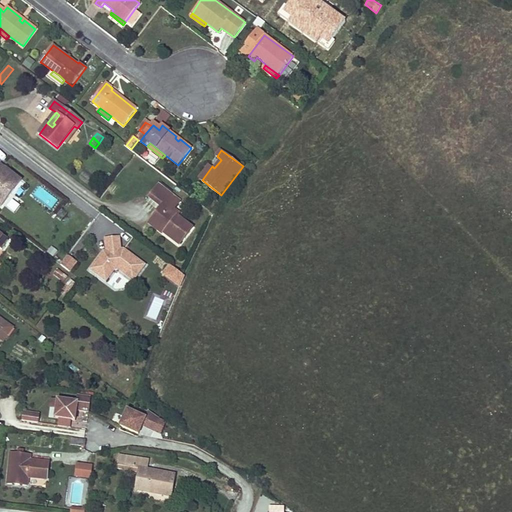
[(199,178),(202,180),(212,166),(210,164),(199,178)]
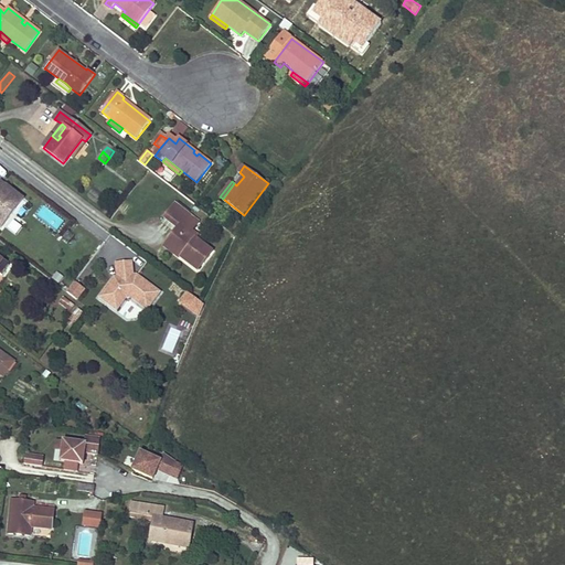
[(1,182),(0,183),(0,194),(0,227),(22,199),(1,182)]
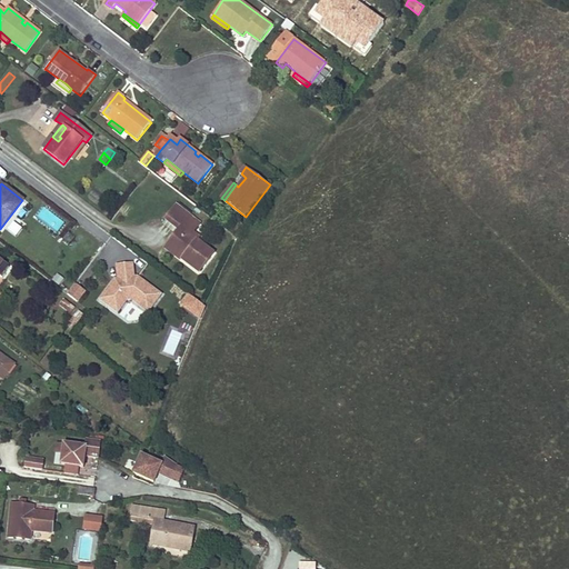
[(215,252),(198,240),(200,237),(193,232),(199,225),(189,218),(190,216),(177,205),(166,219),(179,229),(178,231),(179,232),(177,232),(170,241),(186,253),(182,259),(199,272),(215,252)]
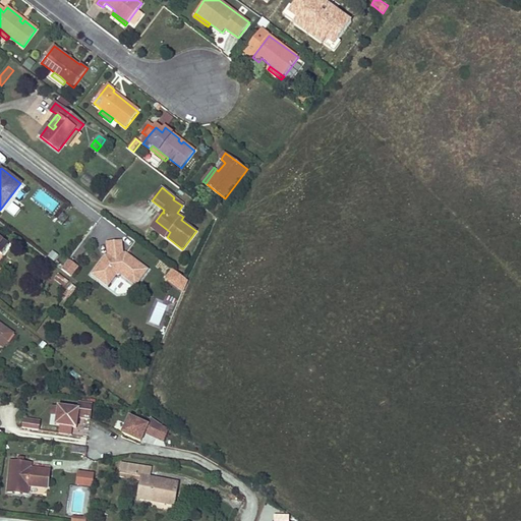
[(173,199),(182,206),(183,204),(174,197),(173,199)]
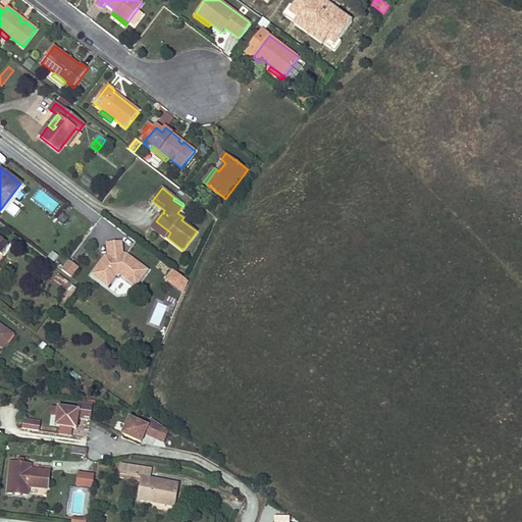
[(21,211),(13,204),(7,210),(15,217),(21,211)]
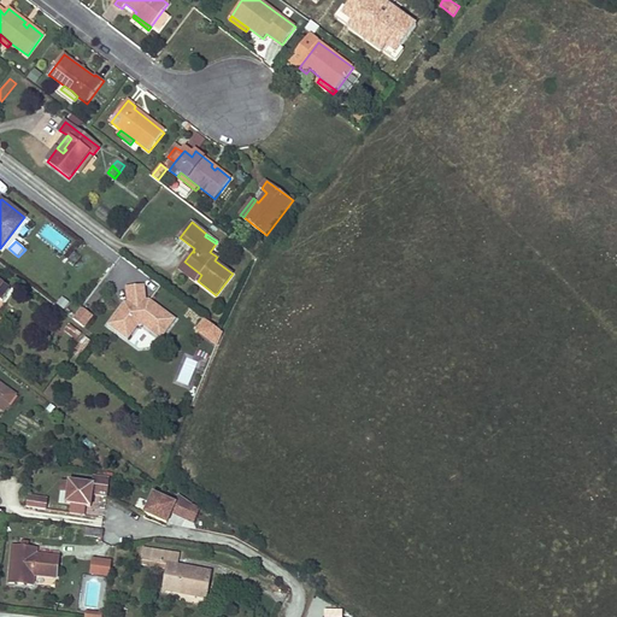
[(198,281),(201,275),(184,262),(180,268),(197,282),(198,281)]
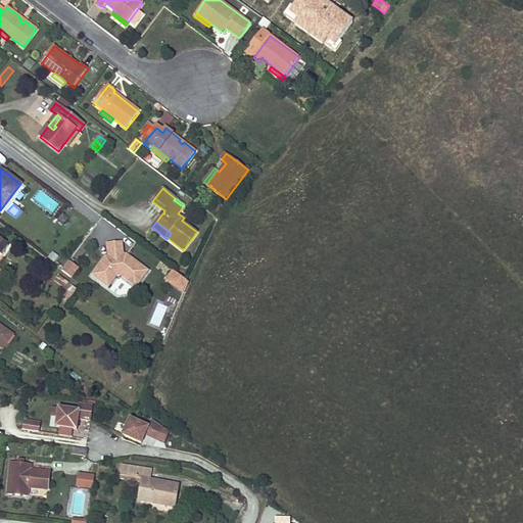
[(124,255),(122,242),(106,244),(108,256),(124,255)]
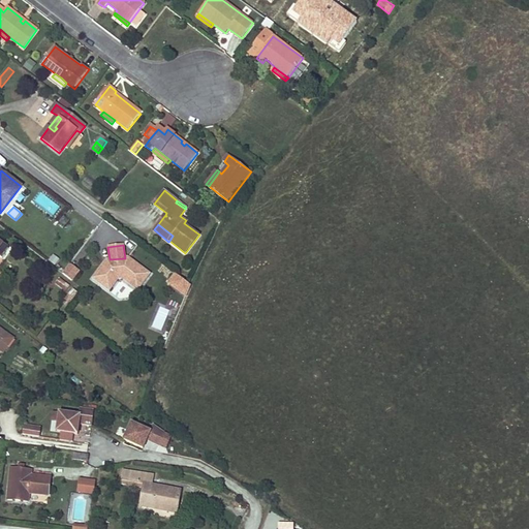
[(60,259),(54,254),(49,260),(55,266),(60,259)]
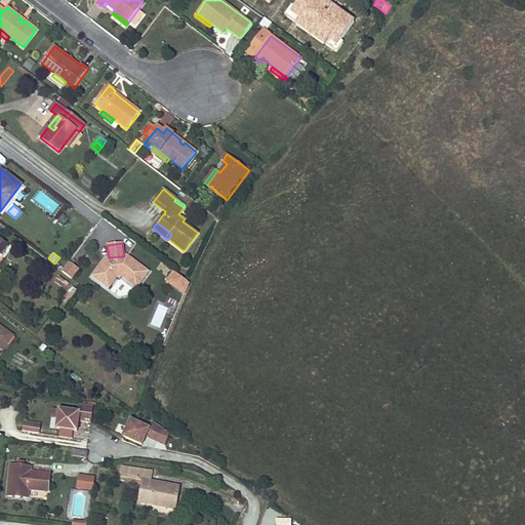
[(148,272),(127,255),(106,258),(107,260),(104,265),(102,265),(92,277),(108,289),(117,277),(121,276),(135,288),(148,272)]
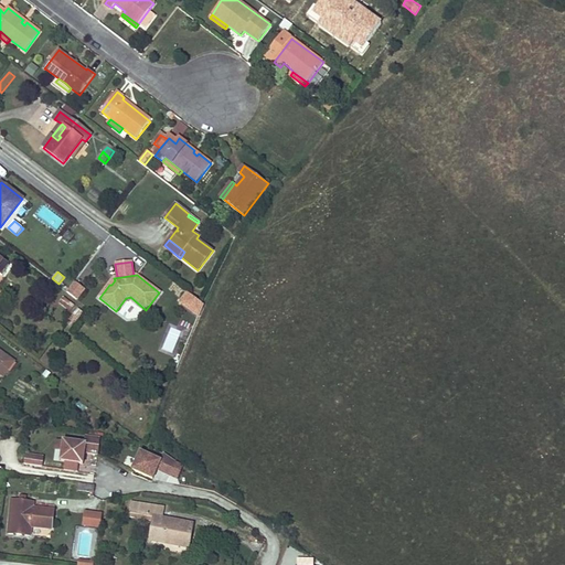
[(86,291),(74,283),(67,291),(80,300),(86,291)]
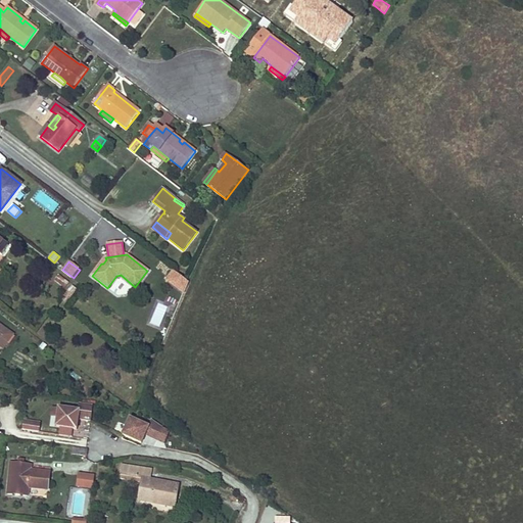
[(189,283),(173,271),(164,281),(183,294),(189,283)]
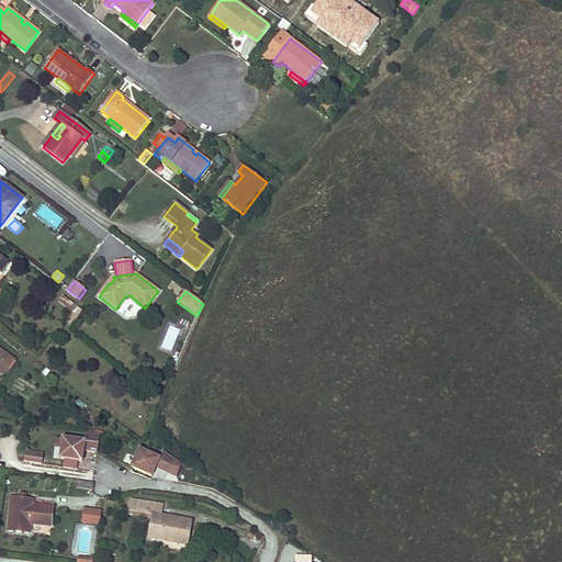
[(75,304),(64,294),(59,301),(70,310),(75,304)]
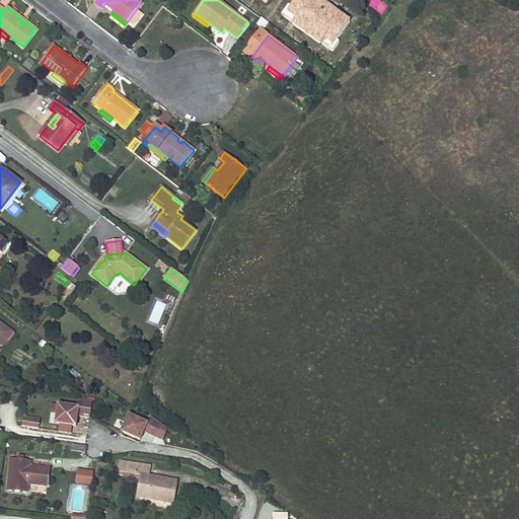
[(75,288),(70,285),(61,299),(65,303),(75,288)]
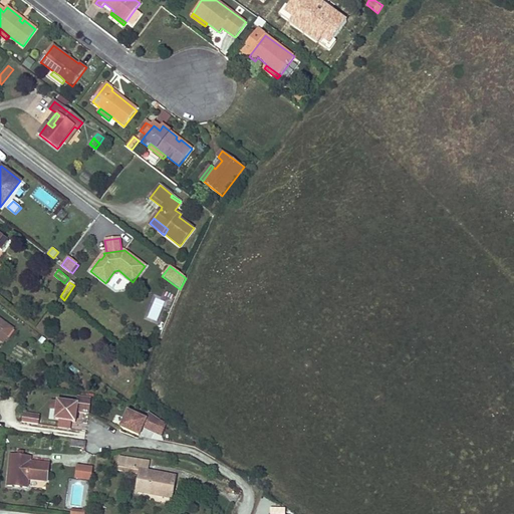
[(157,322),(165,301),(155,297),(147,318),(157,322)]
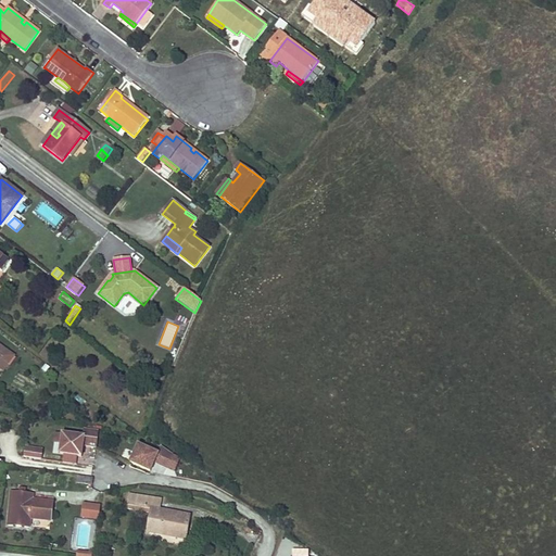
[(13,353),(5,348),(0,354),(0,357),(7,363),(13,353)]
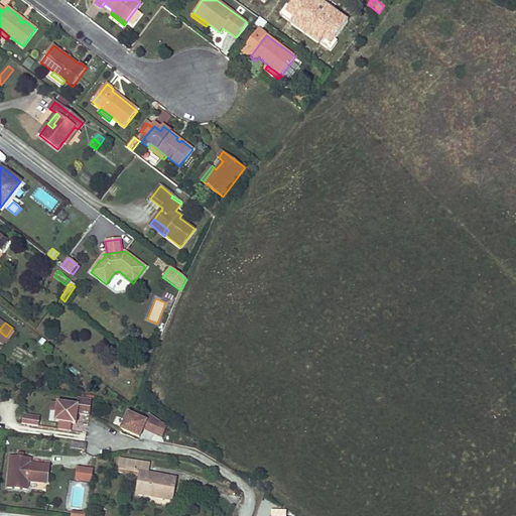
[(88,415),(91,400),(78,398),(77,405),(57,403),(56,410),(56,411),(54,421),(58,421),(71,423),(75,424),(77,413),(88,415)]
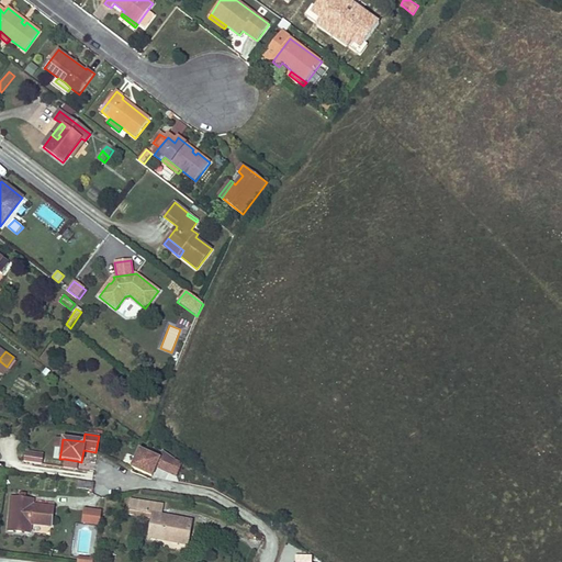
[(168,473),(173,459),(163,451),(158,459),(139,450),(131,468),(152,476),(156,468),(168,473)]
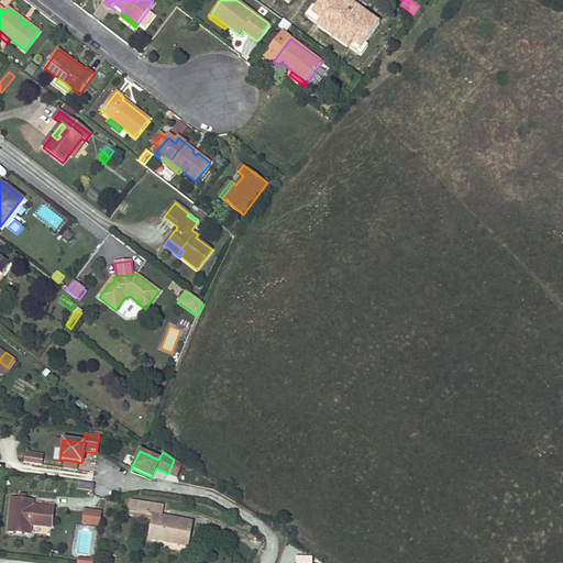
[(41,465),(42,455),(24,453),(23,463),(41,465)]
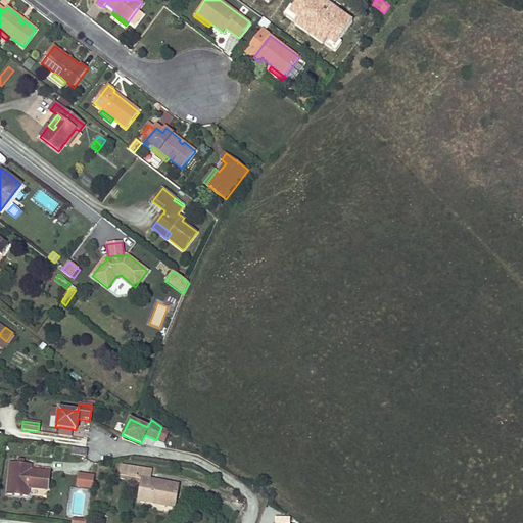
[(72,429),(59,427),(58,434),(70,436),(72,429)]
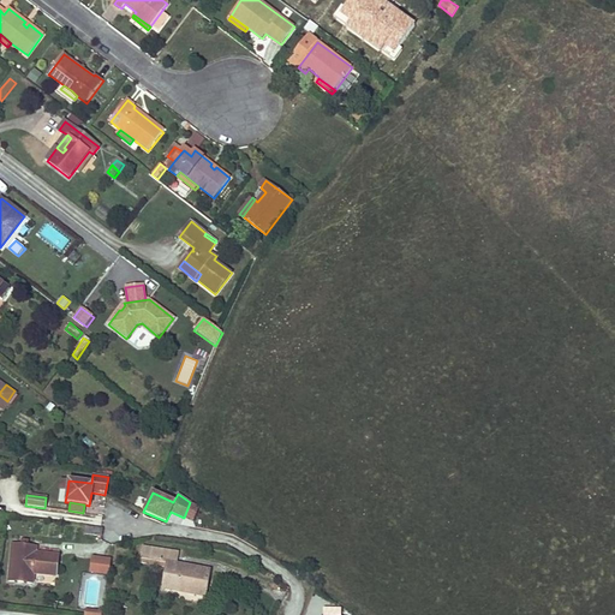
[(33,572),(55,574),(55,567),(57,560),(58,555),(35,553),(36,547),(12,543),(7,579),(31,583),(33,572)]
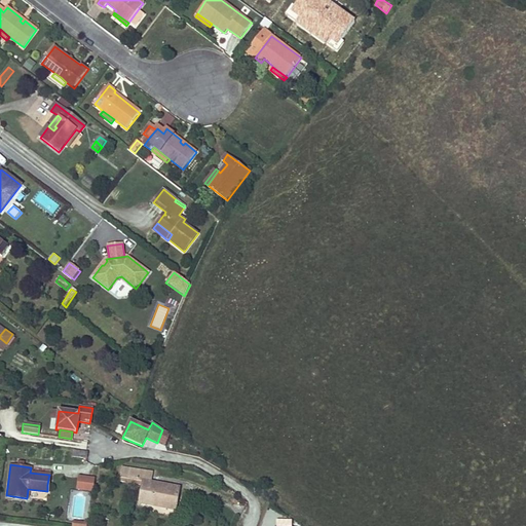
[(175,509),(179,488),(151,483),(153,472),(129,468),(121,467),(119,478),(127,479),(143,481),(139,503),(175,509)]
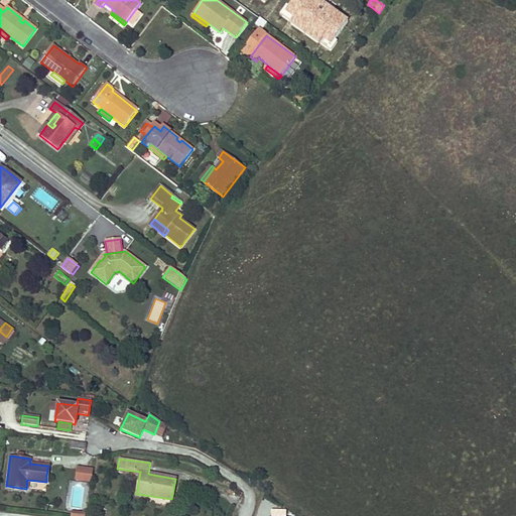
[(94,470),(78,468),(76,481),(92,483),(94,470)]
